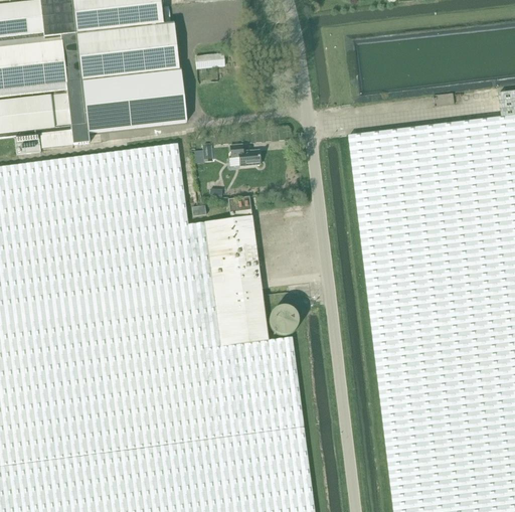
[(0,0),(0,136),(11,136),(27,134),(27,135),(14,137),(16,153),(40,151),(38,134),(30,135),(30,134),(40,132),(71,129),(72,143),(90,141),(89,132),(146,125),(186,121),(181,69),(179,69),(174,22),(170,22),(163,23),(161,6),(160,0),(0,0)]
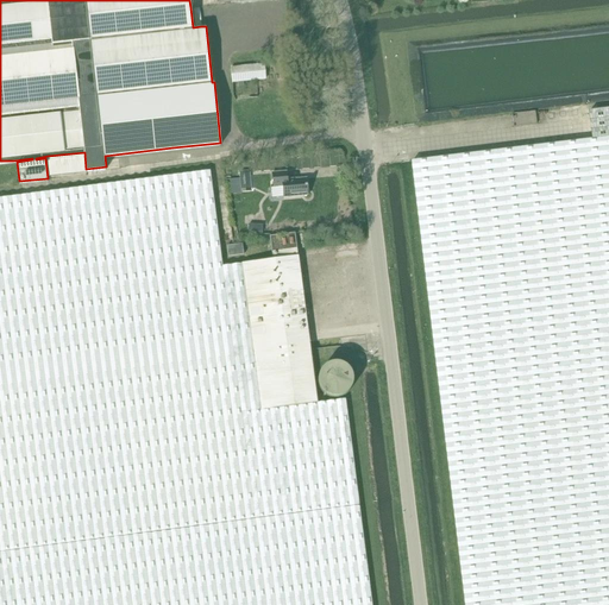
[(231,65),(233,80),(265,76),(264,62),(231,65)]
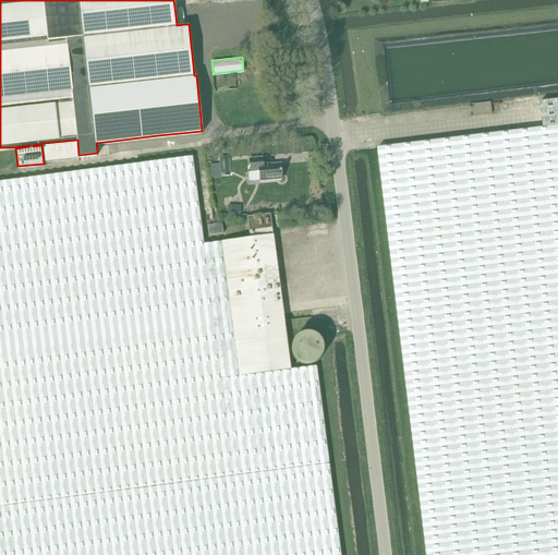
[(557,554),(557,97),(540,99),(543,125),(377,145),(426,554),(557,554)]
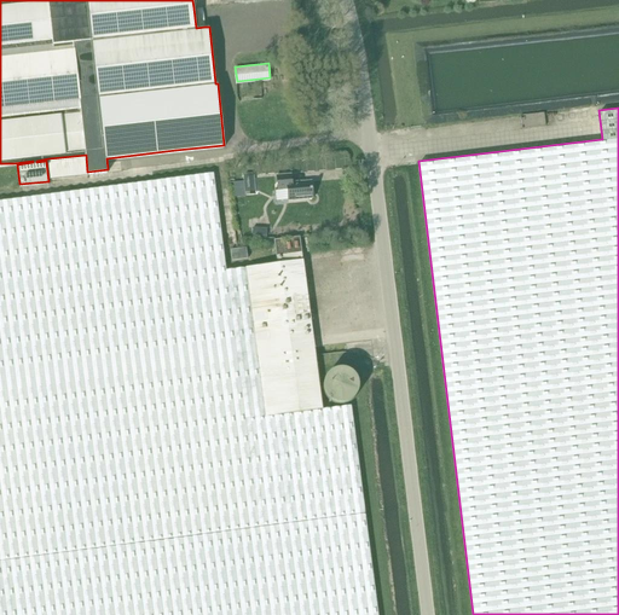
[(525,126),(548,122),(545,109),(522,112),(525,126)]
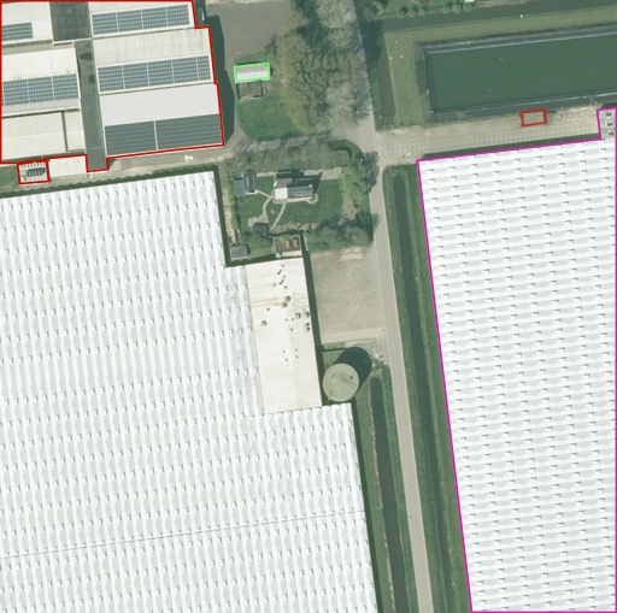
[(213,170),(0,198),(0,612),(377,612),(351,401),(322,406),(313,345),(303,257),(227,267),(213,170)]
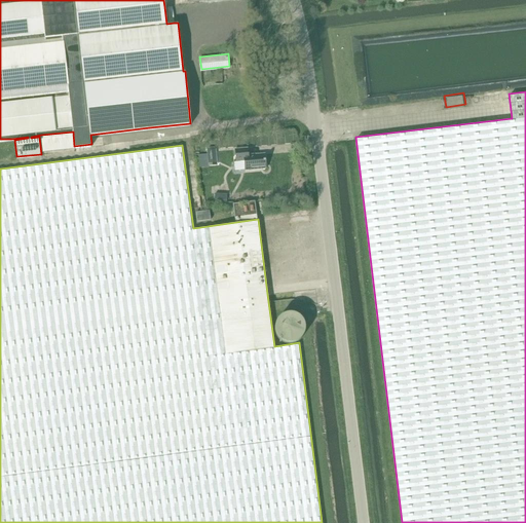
[(248,146),(235,147),(236,159),(245,158),(246,169),(266,166),(265,152),(249,153),(248,146)]
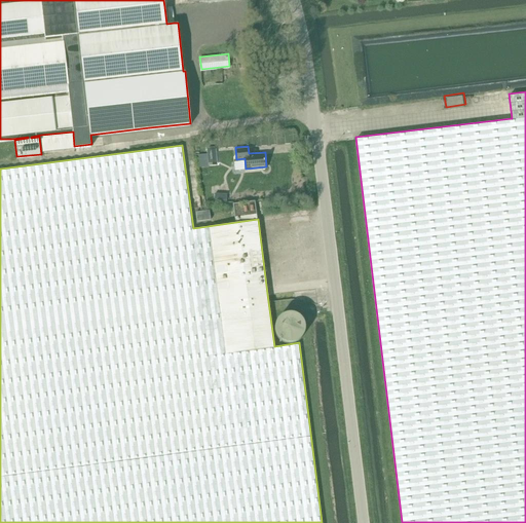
[(216,147),(207,148),(208,161),(217,160),(216,147)]
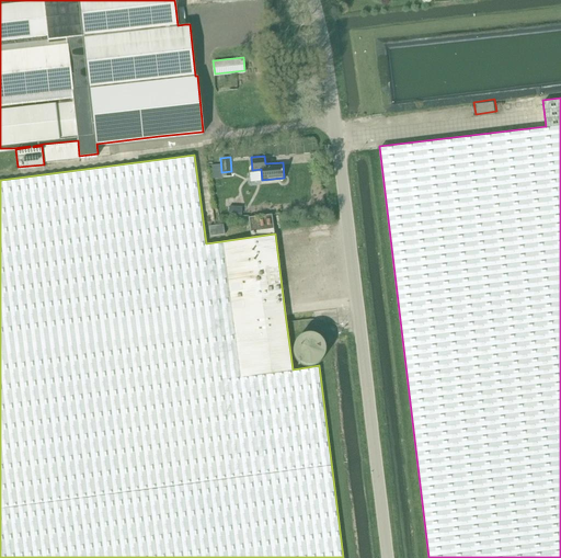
[(249,215),(251,230),(274,227),(272,213),(249,215)]
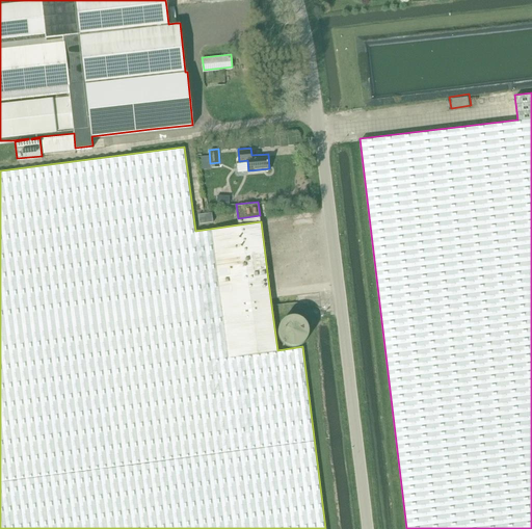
[(314,221),(312,210),(292,212),(293,225),(314,221)]
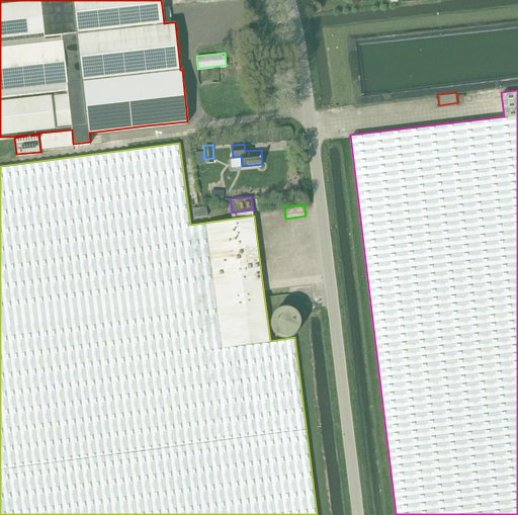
[(193,207),(194,216),(207,215),(206,205),(193,207)]
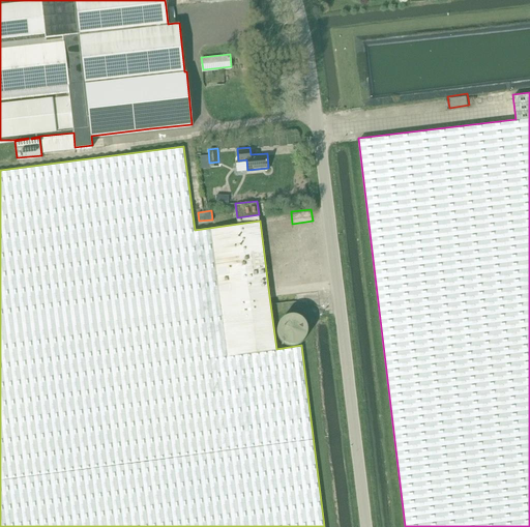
[(307,330),(307,329),(307,327),(306,325),(306,323),(305,321),(304,319),(302,318),(301,317),(299,316),(297,315),(295,314),(293,314),(291,314),(289,314),(287,315),(286,315),(284,316),(282,318),(281,319),(280,321),(278,322),(277,324),(276,326),(276,328),(276,330),(276,332),(277,334),(278,337),(280,338),(281,340),(283,341),(284,342),(286,343),(288,344),(290,344),(292,345),(294,344),(296,344),(298,343),(300,342),(301,341),(303,340),(304,338),(305,337),(306,334),(307,332),(307,330)]
